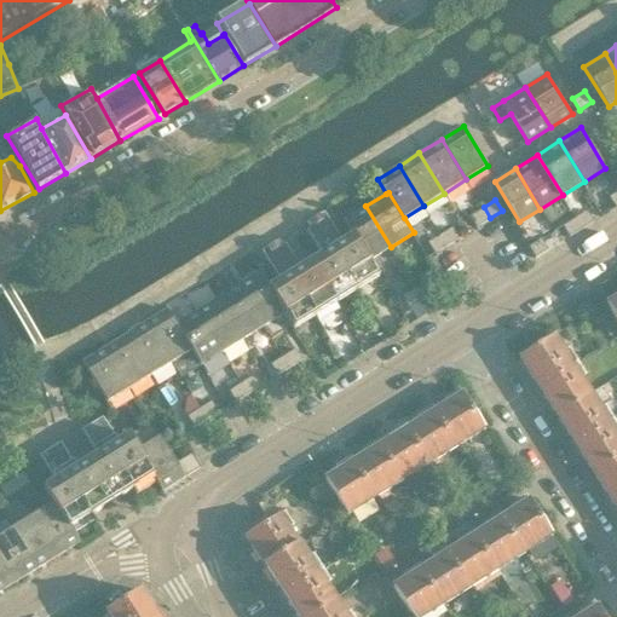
[(345,219),(353,235),(356,234),(372,259),(391,247),(365,206),(345,219)]
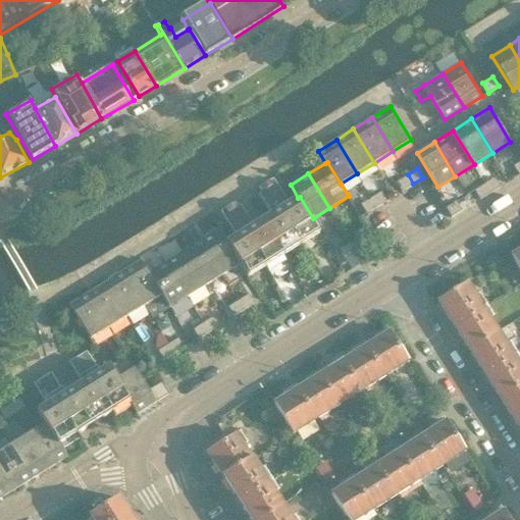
[(403,191),(413,184),(408,174),(397,180),(403,191)]
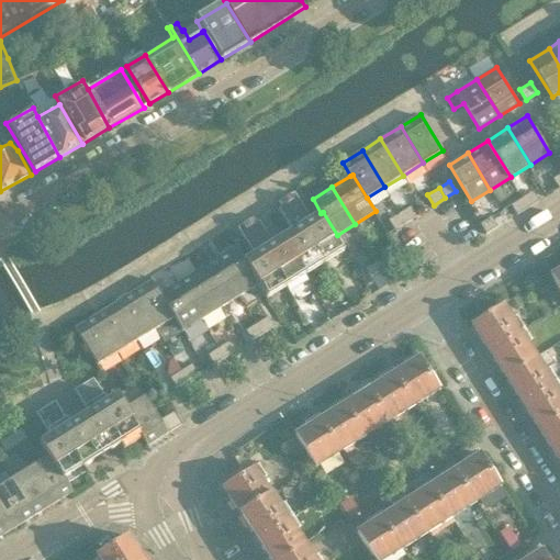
[(534,189),(523,197),(529,206),(540,200),(534,189)]
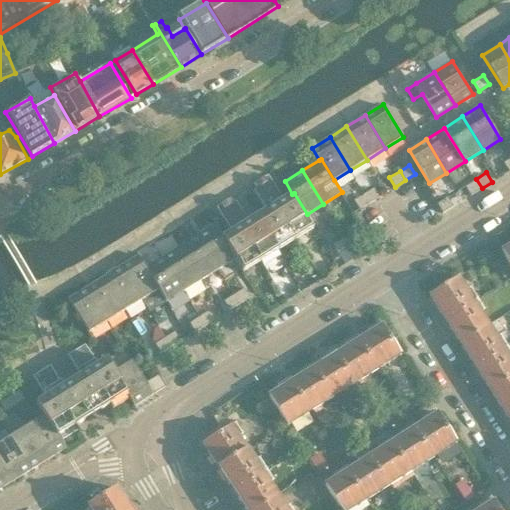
[(315,226),(307,214),(294,193),(292,194),(284,199),(269,174),(260,179),(297,237),(315,226)]
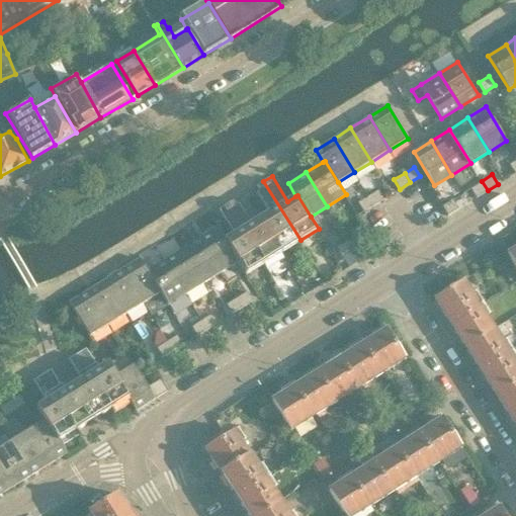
[(301,240),(263,181),(255,187),(270,211),(262,217),(282,251),(301,240)]
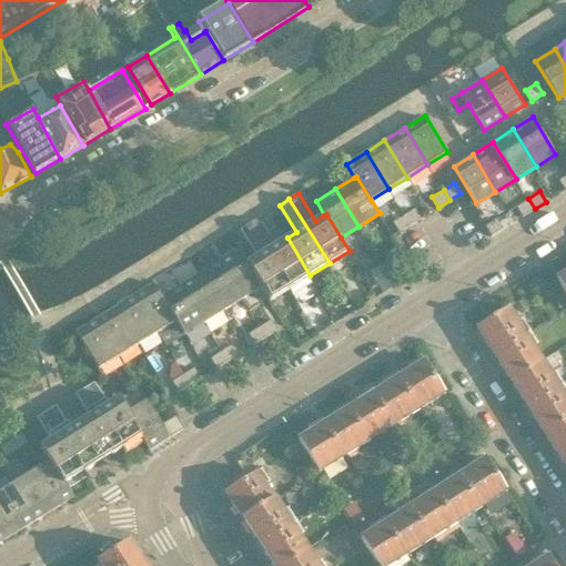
[(517,205),(523,216),(535,209),(528,199),(517,205)]
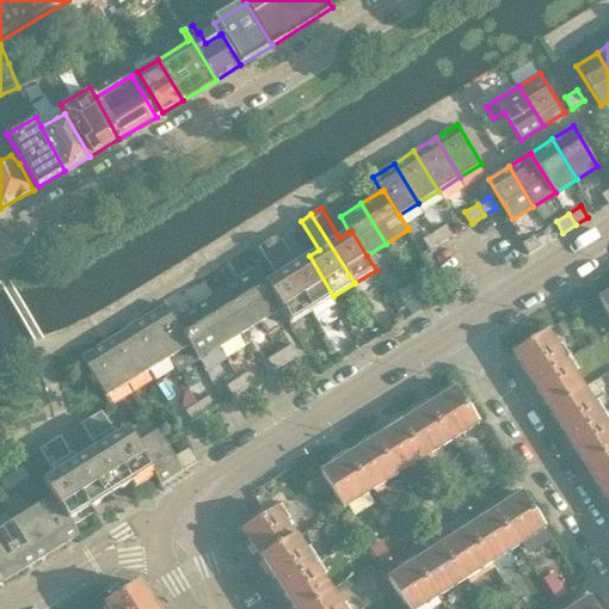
[(448,222),(435,231),(442,241),(455,233),(448,222)]
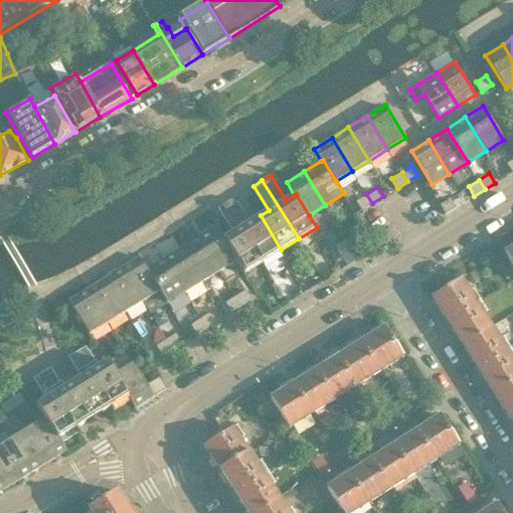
[(362,209),(372,203),(366,194),(356,200),(362,209)]
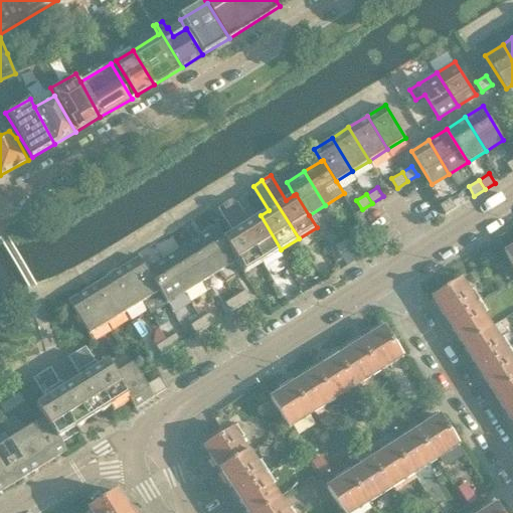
[(281,249),(261,215),(250,221),(235,197),(227,202),(263,261),(281,249)]
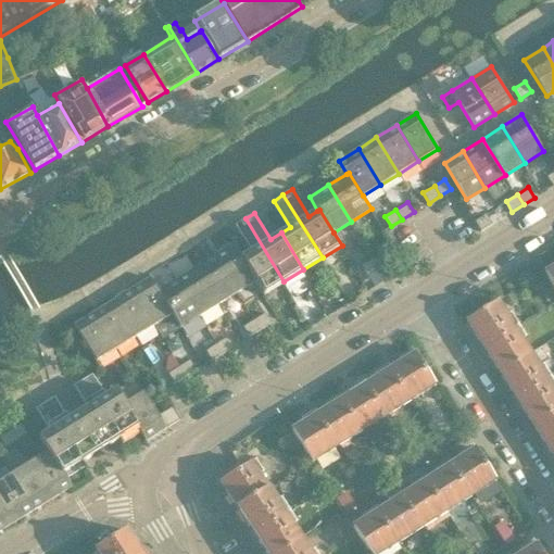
[(476,221),(481,230),(493,223),(487,213),(476,221)]
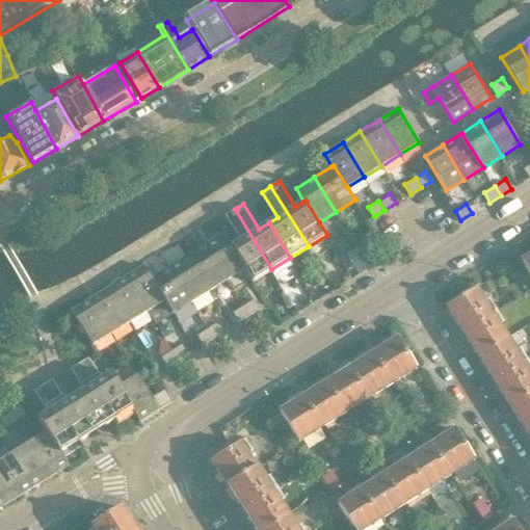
[(271,269),(235,209),(226,214),(242,240),(234,245),(232,246),(245,268),(254,281),(271,269)]
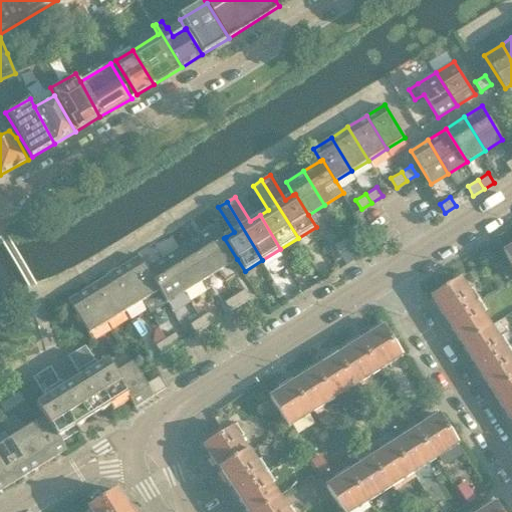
[(218,224),(199,236),(220,269),(237,259),(224,238),(226,237),(218,224)]
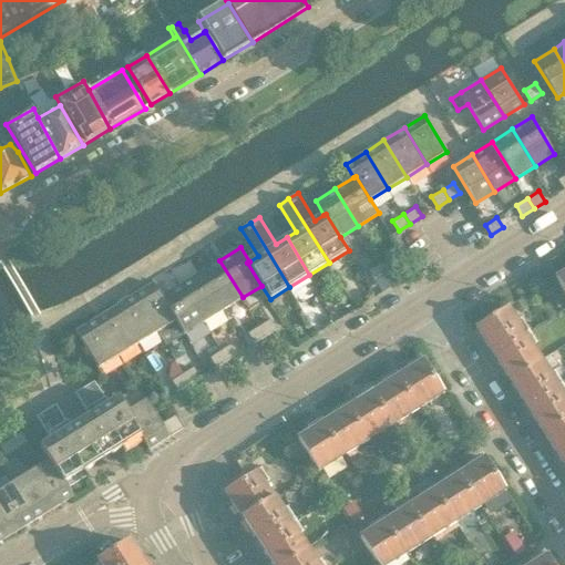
[(392,256),(381,263),(387,273),(399,266),(392,256)]
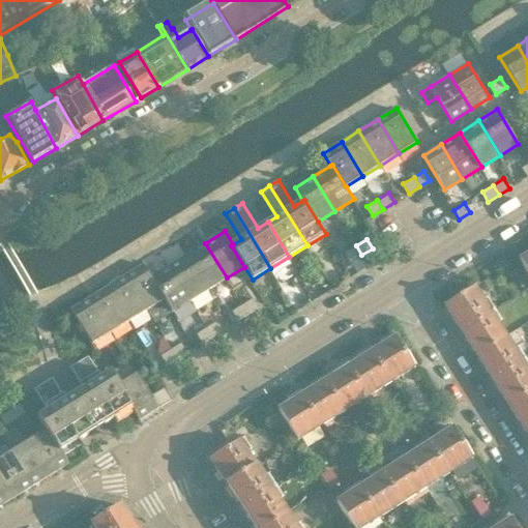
[(205,243),(187,255),(209,289),(227,277),(205,243)]
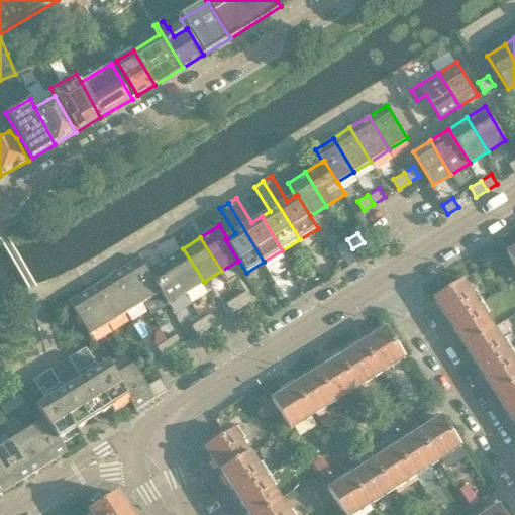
[(342,255),(352,248),(347,239),(336,246),(342,255)]
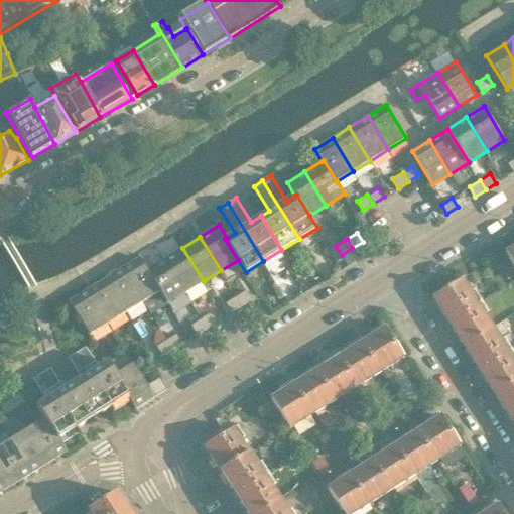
[(182,248),(165,258),(186,291),(204,281),(182,248)]
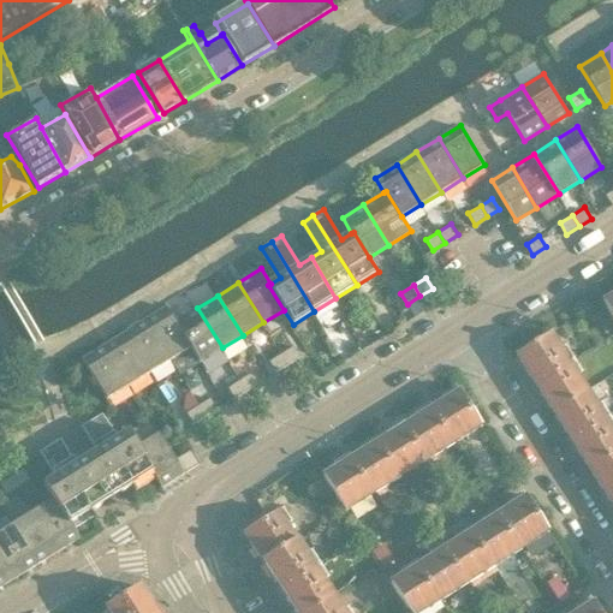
[(168,305),(147,320),(171,359),(191,347),(176,322),(178,320),(168,305)]
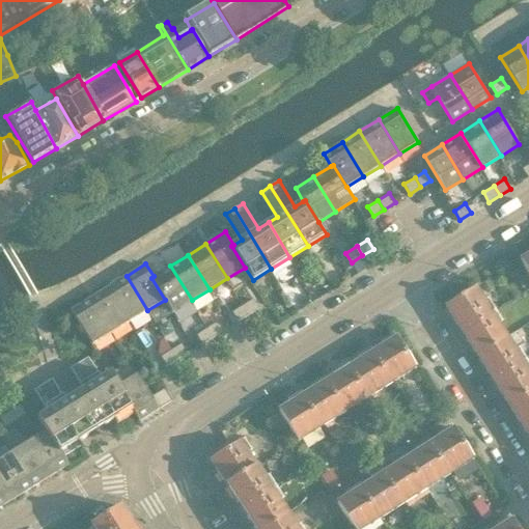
[(170,266),(154,276),(151,278),(165,300),(172,312),(192,300),(170,266)]
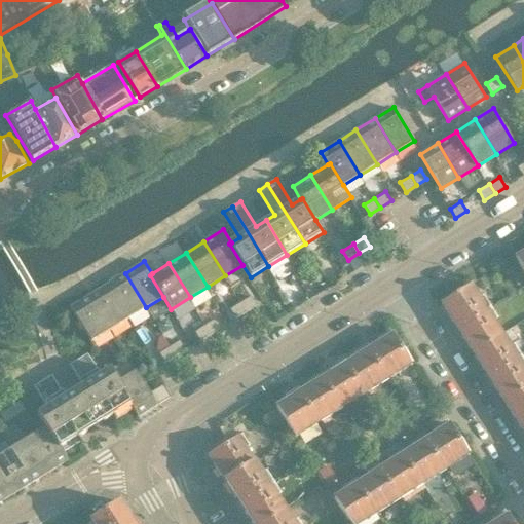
[(125,273),(106,285),(127,319),(146,307),(125,273)]
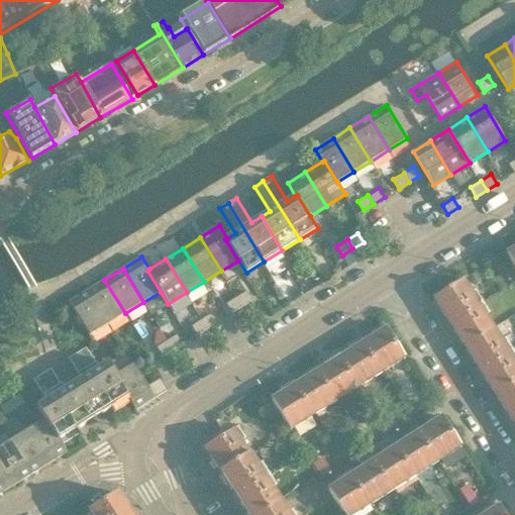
[(435,298),(466,345),(495,327),(464,279),(435,298)]
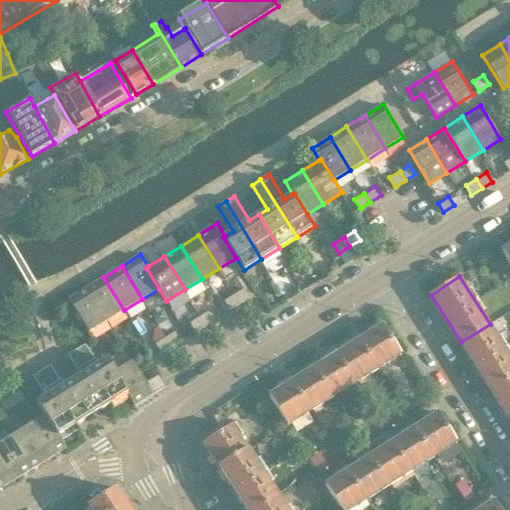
[(103,277),(87,287),(108,321),(124,310),(103,277)]
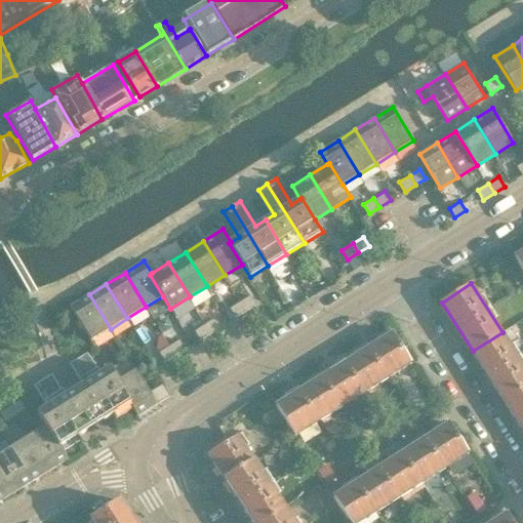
[(92,340),(111,329),(89,294),(71,306),(92,340)]
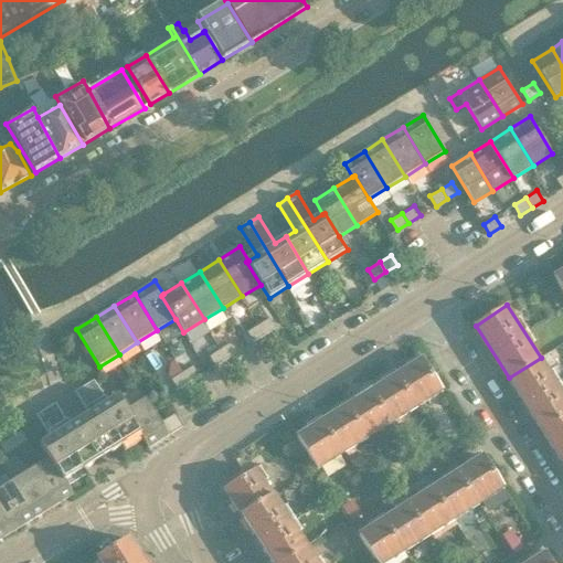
[(271,317),(258,324),(265,335),(277,327),(271,317)]
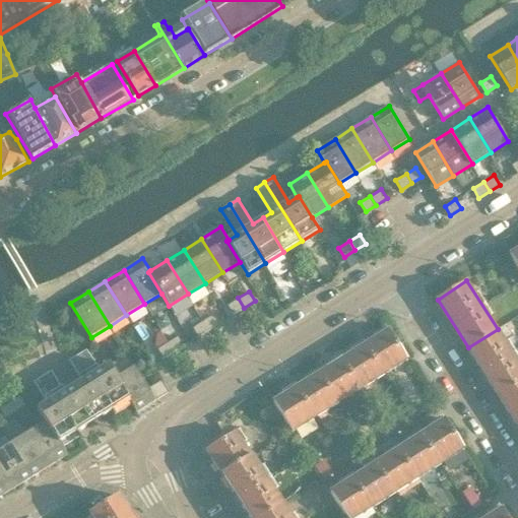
[(228,304),(234,314),(244,308),(238,298),(228,304)]
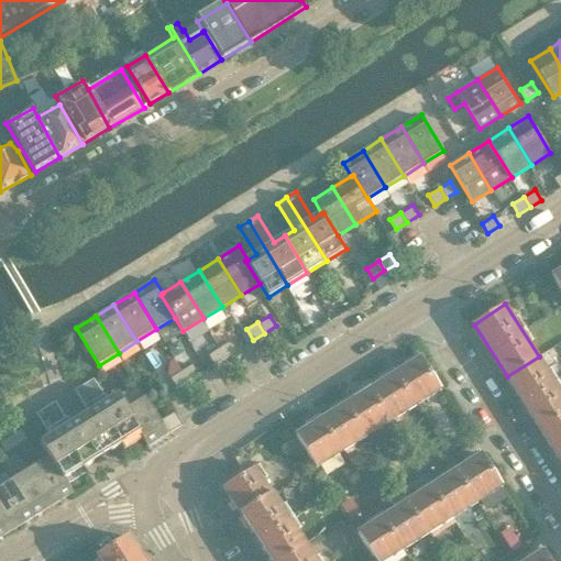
[(231,339),(220,347),(227,356),(238,350),(231,339)]
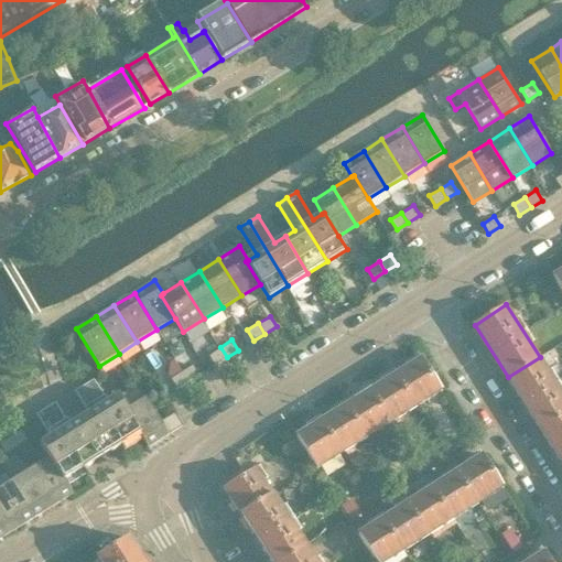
[(209,354),(216,365),(227,357),(220,347),(209,354)]
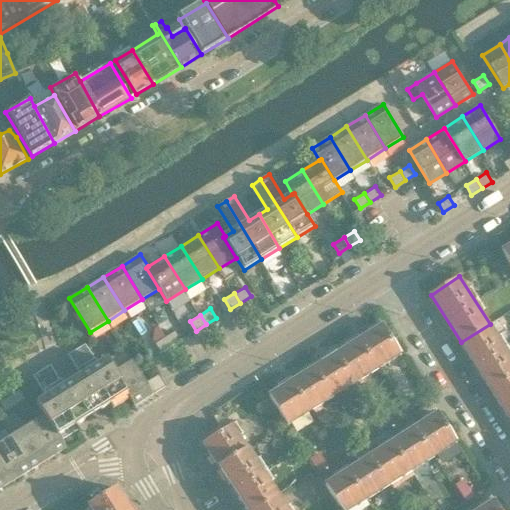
[(383,324),(360,338),(379,368),(402,354),(383,324)]
